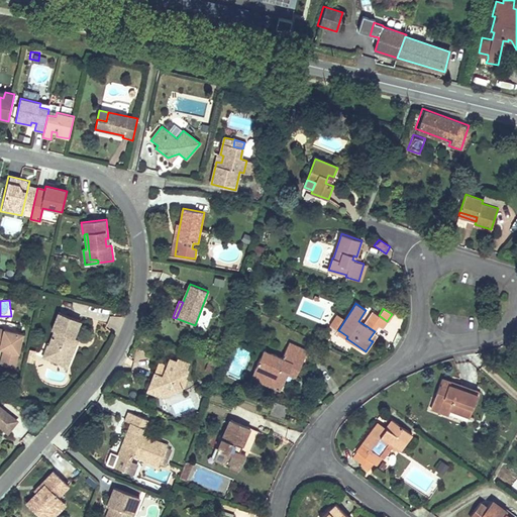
[(372,311),(368,318),(378,325),(383,328),(387,321),(379,315),(372,311)]
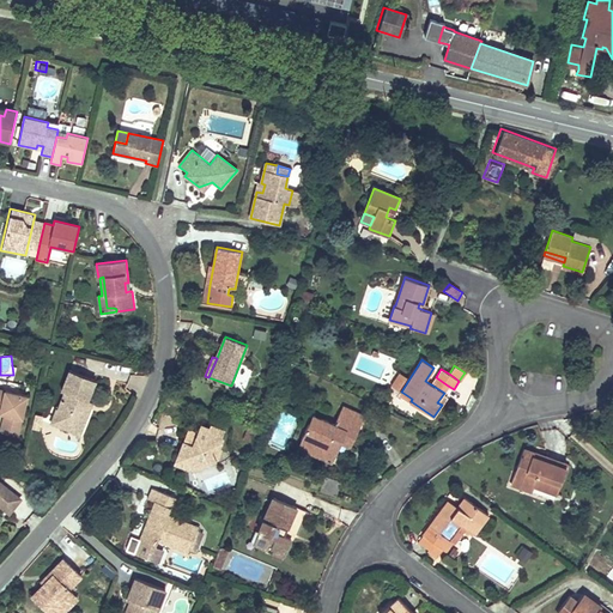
[(87,401),(96,380),(70,370),(62,390),(65,392),(58,410),(64,412),(58,426),(67,430),(79,424),(84,425),(90,410),(82,406),(84,399),(87,401)]
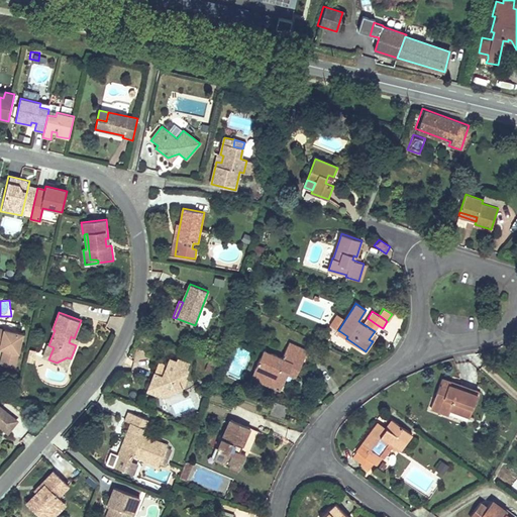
[(368,318),(364,324),(375,331),(378,325),(368,318)]
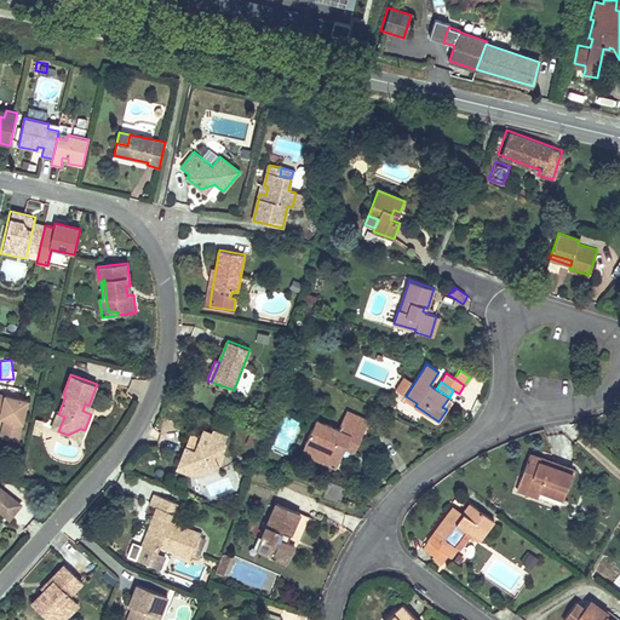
[(19,432),(28,400),(0,394),(0,412),(1,413),(0,415),(0,417),(5,419),(3,428),(19,432)]
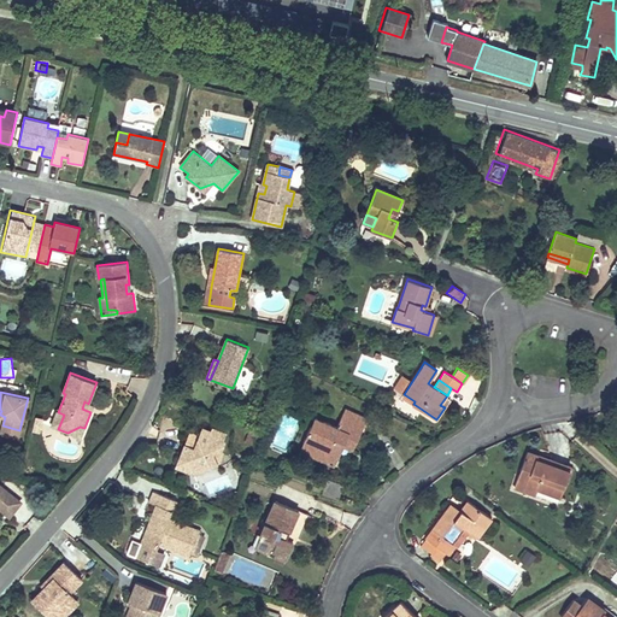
[(404,394),(403,397),(413,404),(415,401),(404,394)]
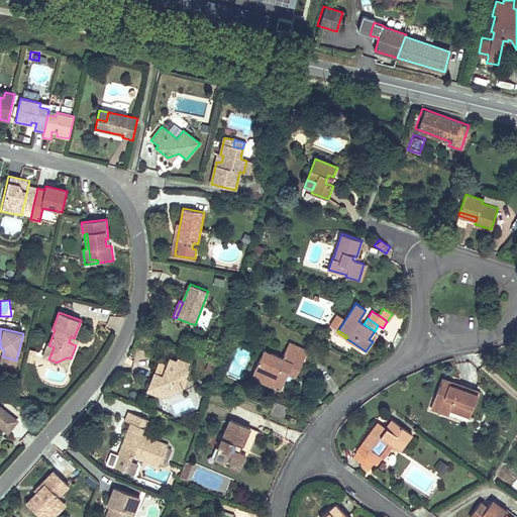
[(369,339),(373,341),(378,333),(375,331),(369,339)]
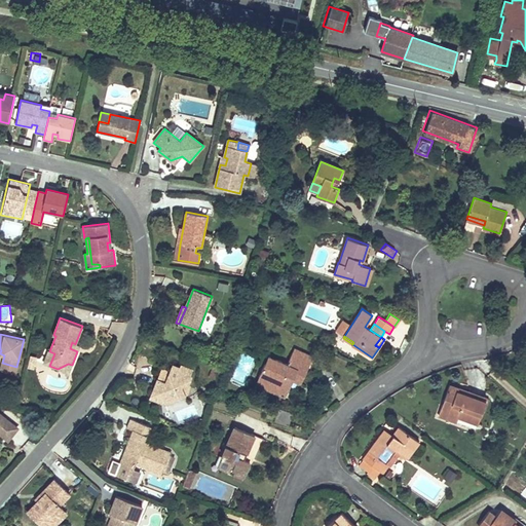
[(70,348),(77,351),(79,345),(75,344),(72,342),(70,348)]
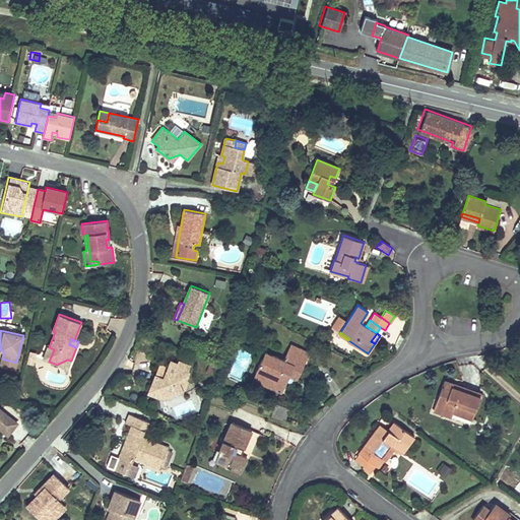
[(265,351),(253,380),(281,393),(289,376),(298,380),(310,352),(291,344),(283,360),(265,351)]
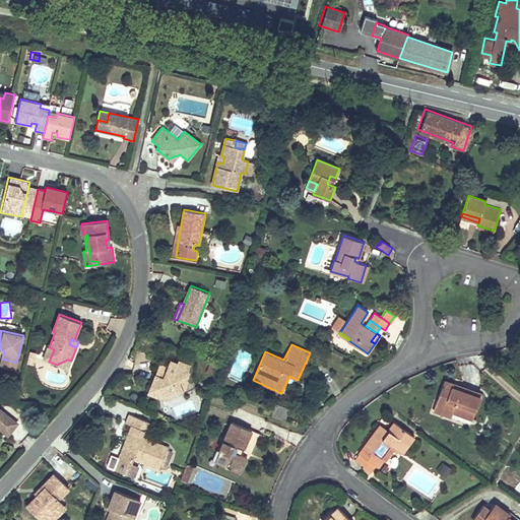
[(44,360),(49,362),(54,349),(49,347),(48,347),(44,360)]
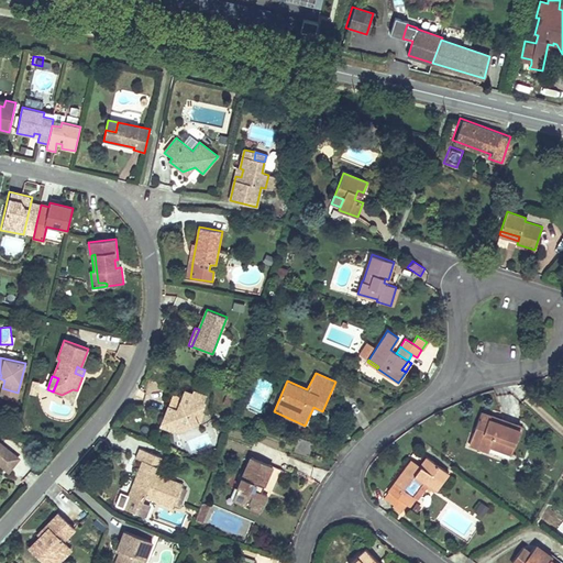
[(18,393),(2,388),(0,396),(17,400),(18,393)]
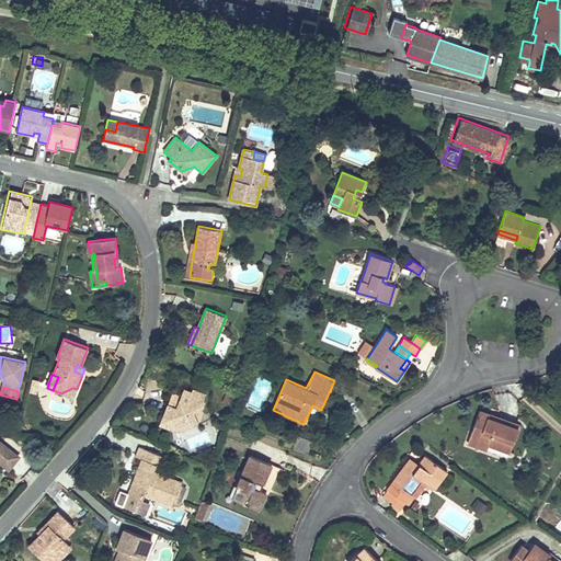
[(72,388),(61,393),(73,398),(77,389),(72,388)]
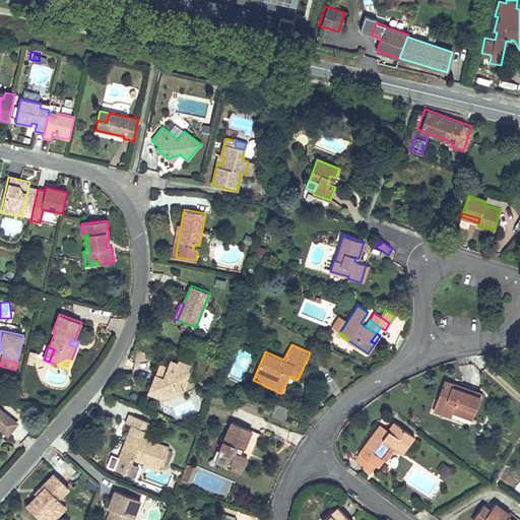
[(171,361),(167,370),(159,367),(155,375),(151,386),(161,390),(160,393),(163,400),(183,391),(183,390),(180,382),(181,379),(186,381),(189,372),(187,371),(190,365),(179,360),(178,364),(171,361)]
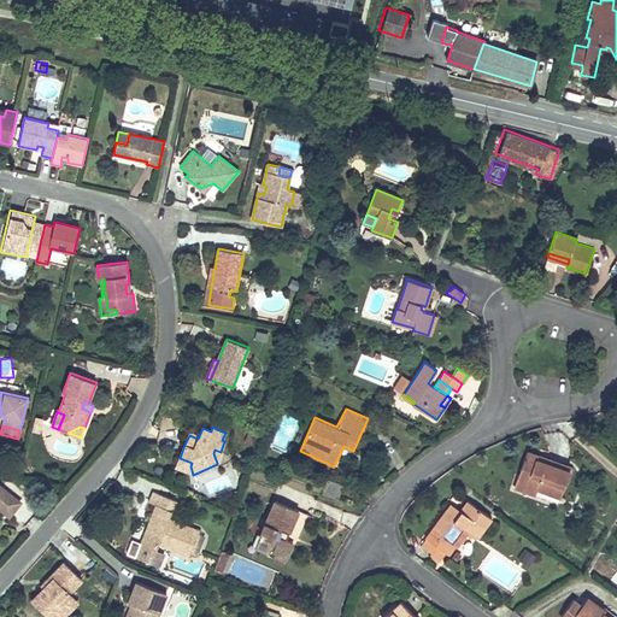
[(527,451),(515,487),(536,494),(538,488),(560,497),(570,471),(548,463),(550,459),(527,451)]
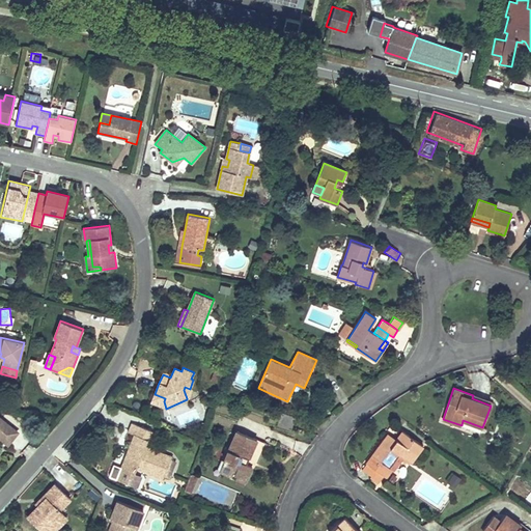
[(165,398),(155,394),(151,402),(166,409),(164,401),(165,398)]
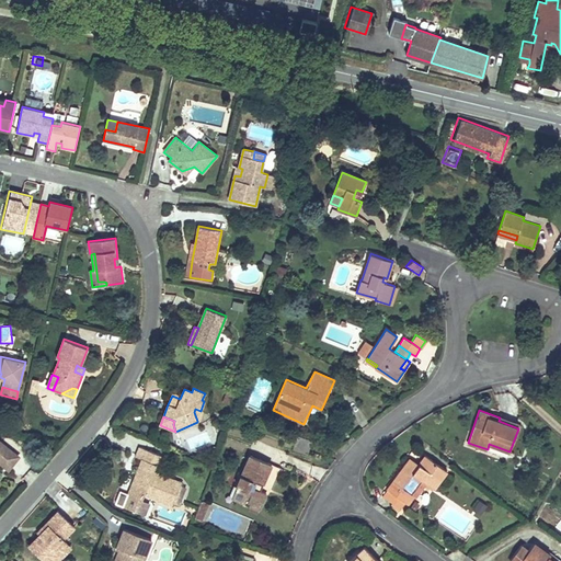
[(519,425),(500,418),(499,421),(518,428),(519,425)]
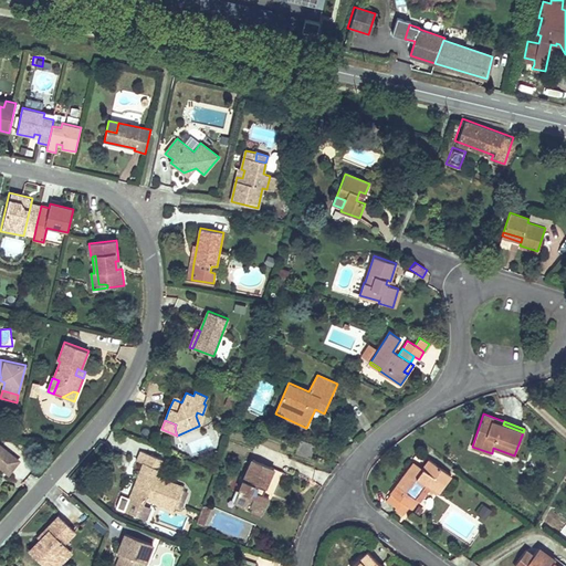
[(310,456),(313,446),(302,442),(299,452),(310,456)]
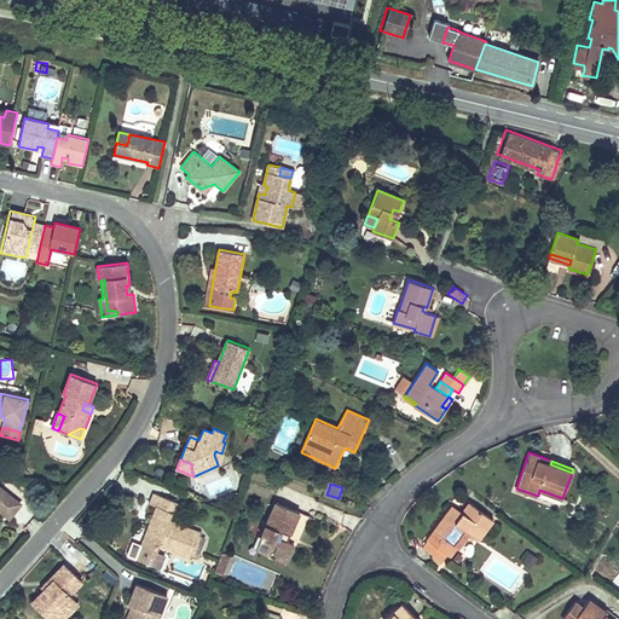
[(21,504),(0,487),(0,510),(9,518),(21,504)]
